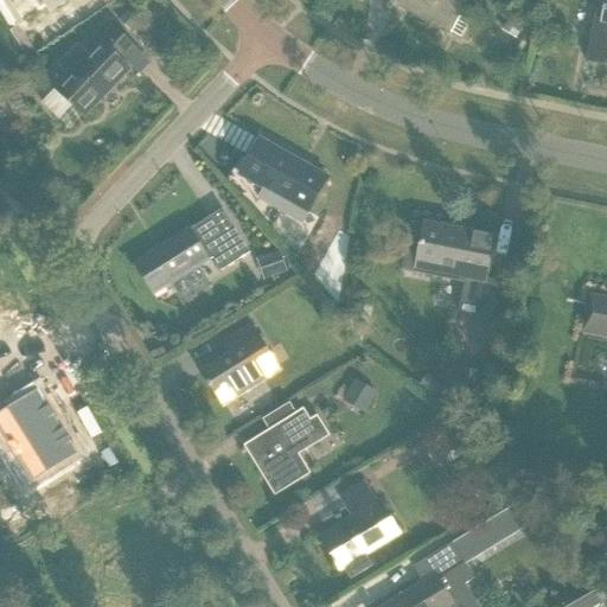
[(402,0),(400,6),(448,32),(448,31),(461,38),(470,24),(457,17),(465,2),(459,0),(402,0)]
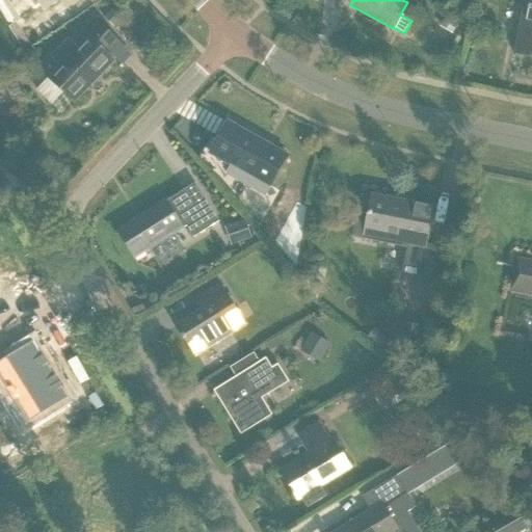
[(524,7),(514,53),(531,56),(531,0),(522,0),(521,6),(524,7)]
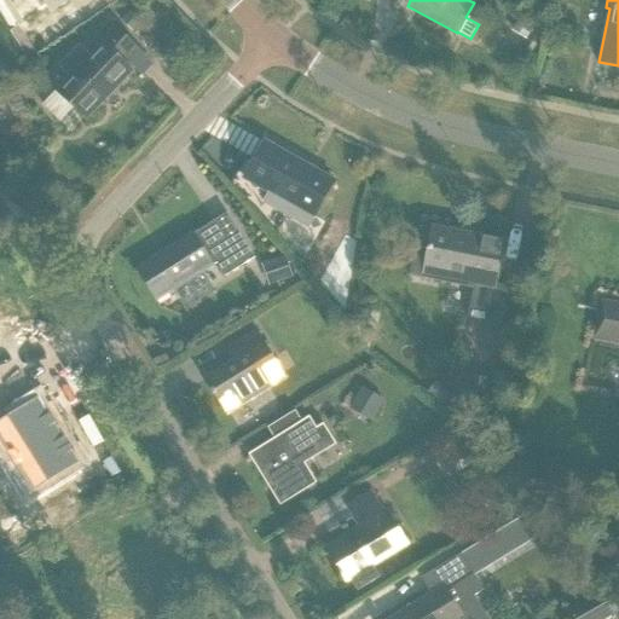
[(81,21),(71,6),(51,19),(61,34),(81,21)]
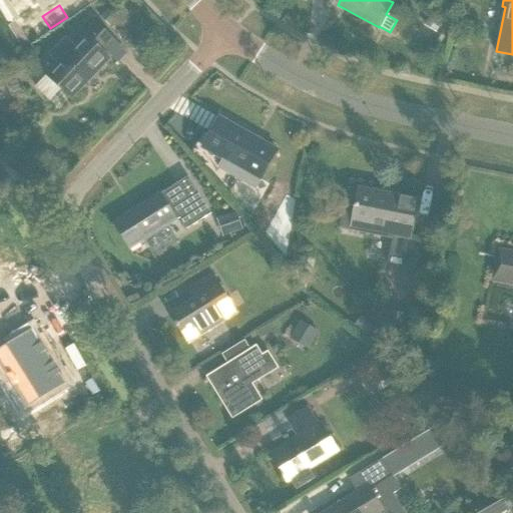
[(48,76),(70,98),(109,58),(102,51),(113,40),(94,22),(83,34),(86,37),(76,47),(66,37),(50,55),(59,64),(48,76)]
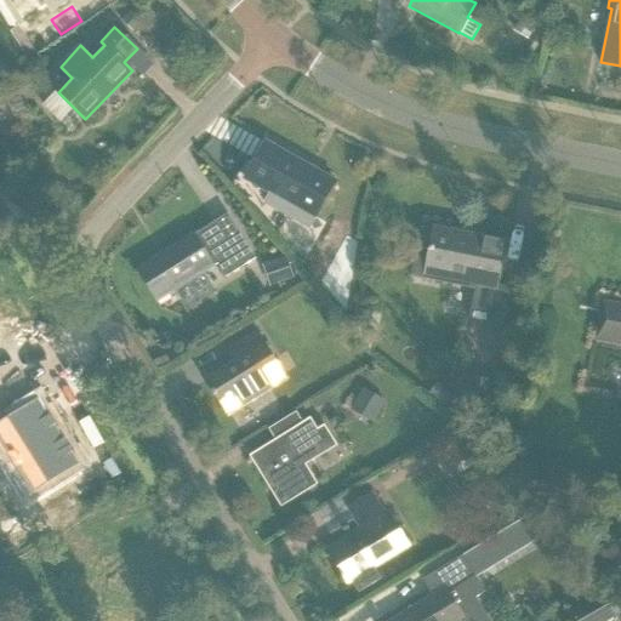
[(266,143),(246,180),(269,193),(265,201),(309,227),(336,182),(266,143)]
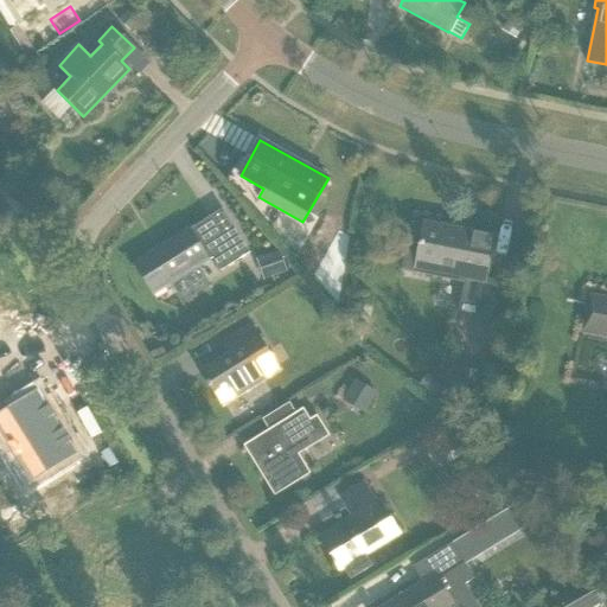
[(222,273),(250,255),(222,209),(135,264),(154,295),(172,285),(181,300),(208,283),(198,268),(213,259),(222,273)]
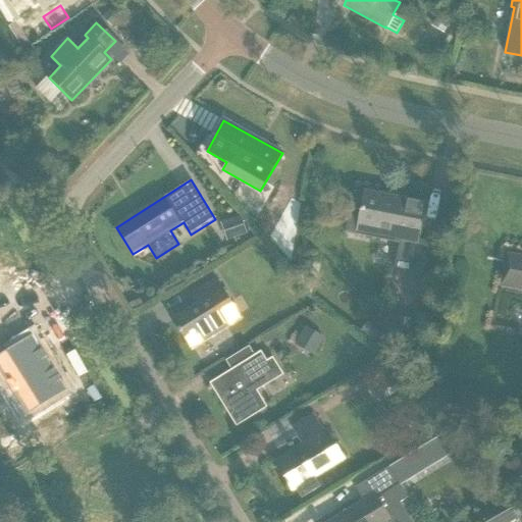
[(349,217),(346,232),(401,243),(396,269),(424,275),(430,245),(418,243),(425,204),(366,192),(360,219),(349,217)]
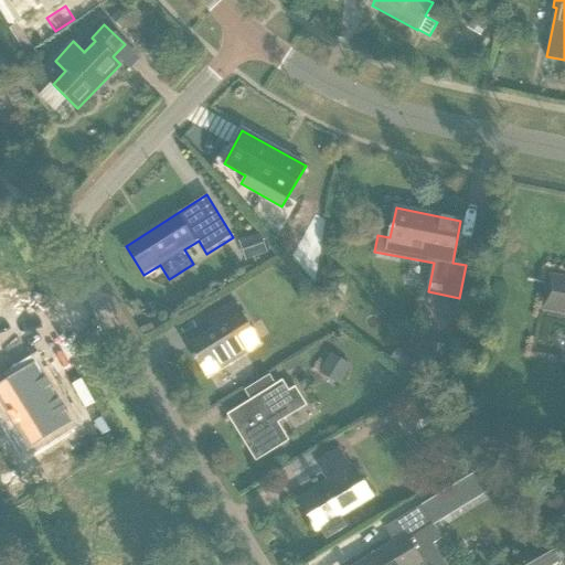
[(240,243),(246,262),(267,253),(259,234),(240,243)]
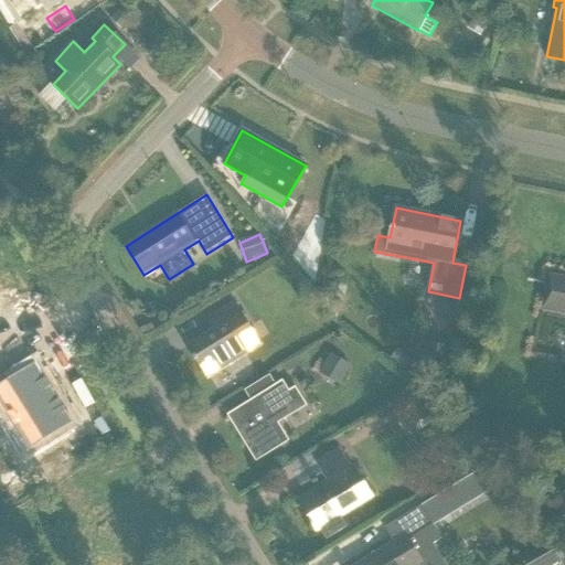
[(542,308),(564,312),(564,279),(548,277),(542,308)]
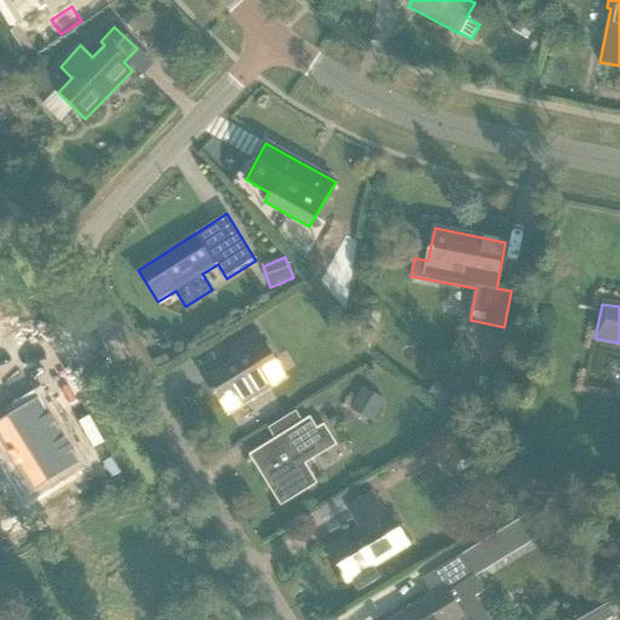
[(236,361),(206,380),(228,415),(285,379),(256,332),(229,349),(236,361)]
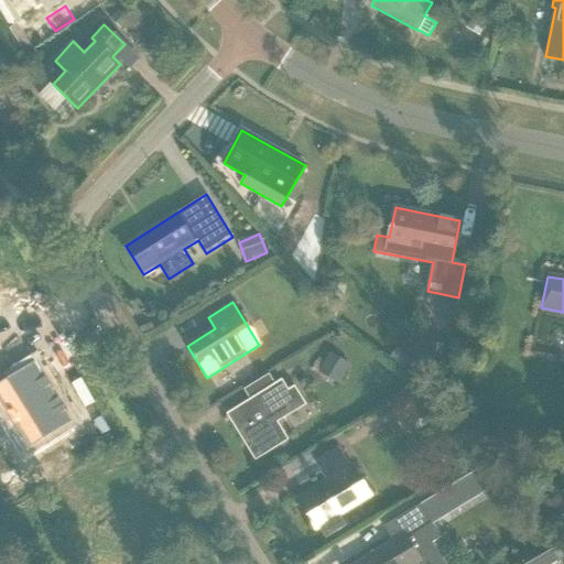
[(7,386),(0,389),(0,391),(12,411),(9,413),(15,424),(19,422),(32,443),(68,420),(35,367),(7,386)]
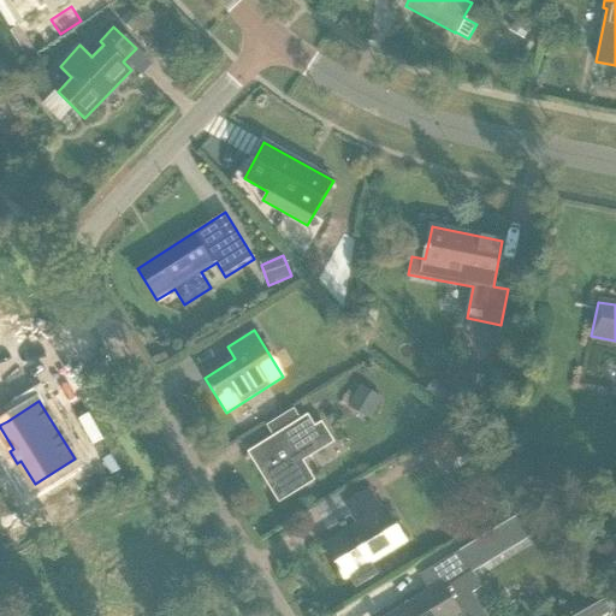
[(271,456),(258,463),(280,499),(312,480),(300,462),(332,442),(323,425),(315,428),(311,420),(301,426),(300,424),(265,445),(271,456)]
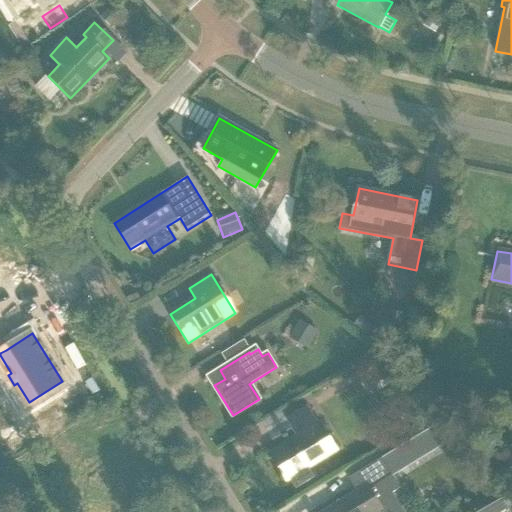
[(299,437),(271,454),(287,480),(289,479),(296,489),(315,478),(308,467),(336,450),(319,423),(316,425),(306,407),(287,418),(299,437)]
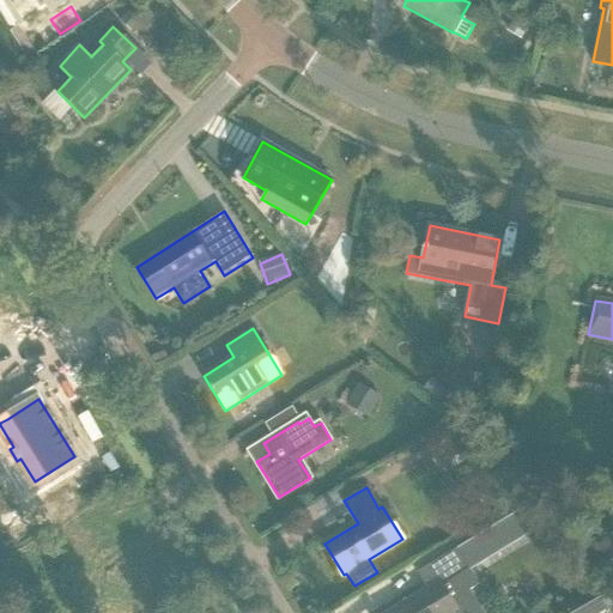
[(428,589),(388,612),(481,612),(468,590),(479,584),(469,570),(529,533),(517,514),(457,550),(418,574),(428,589)]
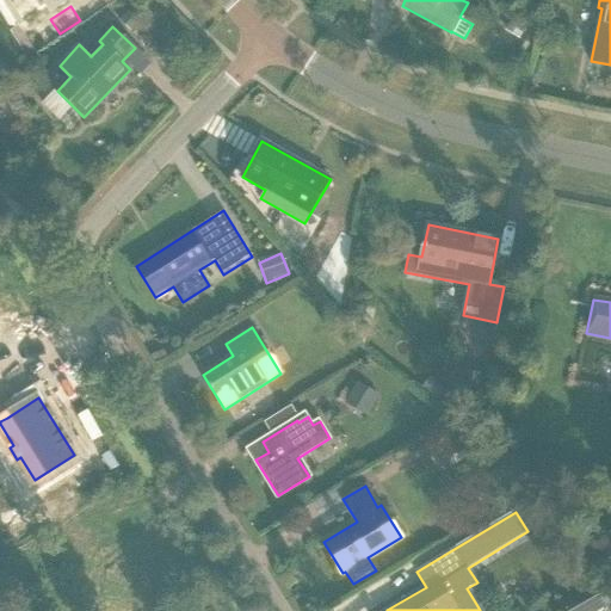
[(610,600),(600,581),(557,605),(560,610),(598,610),(610,604),(610,600)]
